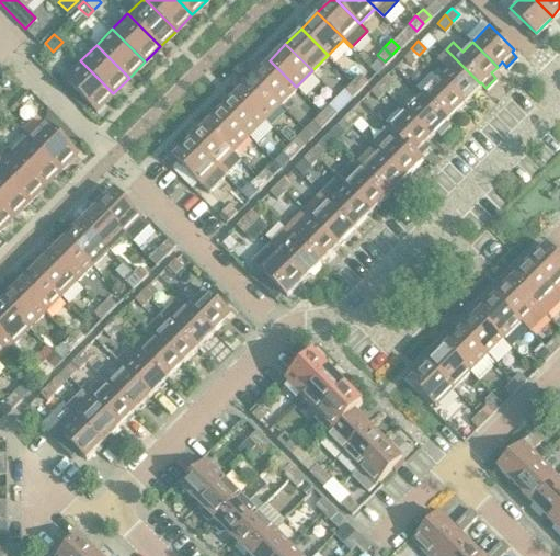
[(410,64),(419,55),(411,48),(402,56),(410,64)]
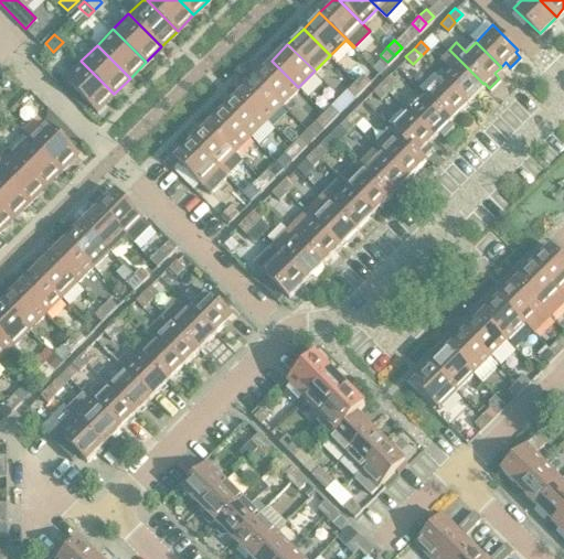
[(467,101),(483,84),(449,50),(440,57),(450,67),(442,76),(467,101)]
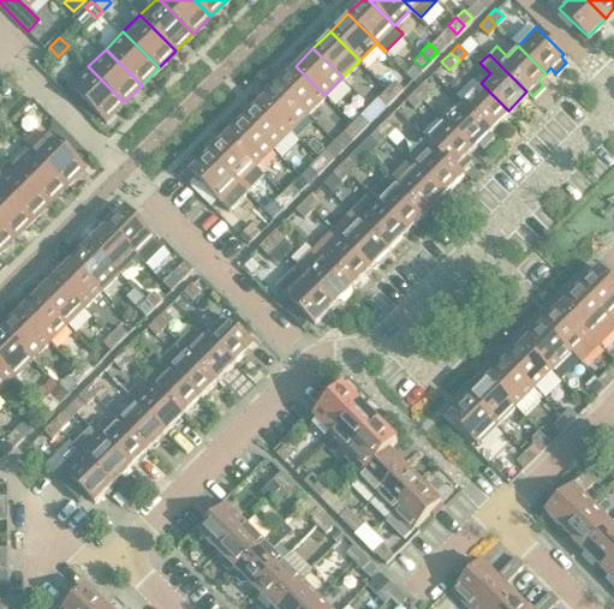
[(106,120),(124,102),(88,66),(70,84),(106,120)]
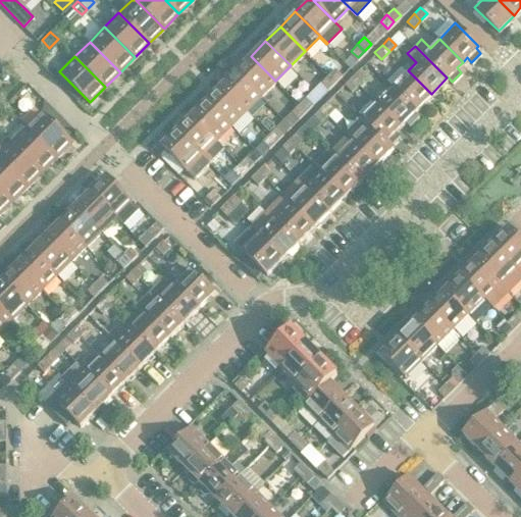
[(251,56),(236,70),(260,95),(275,81),(251,56)]
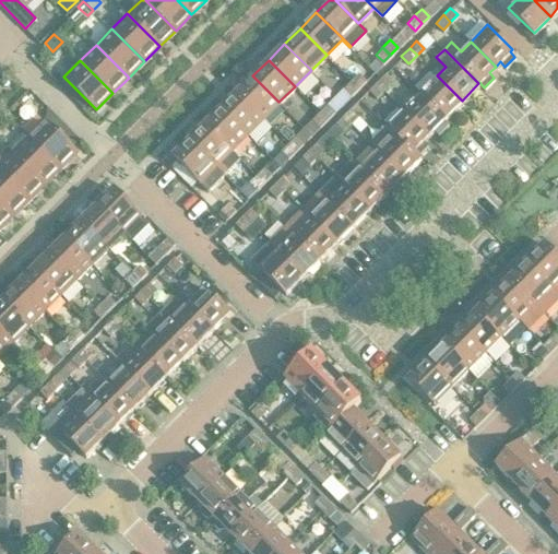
[(351,79),(358,86),(366,79),(359,71),(351,79)]
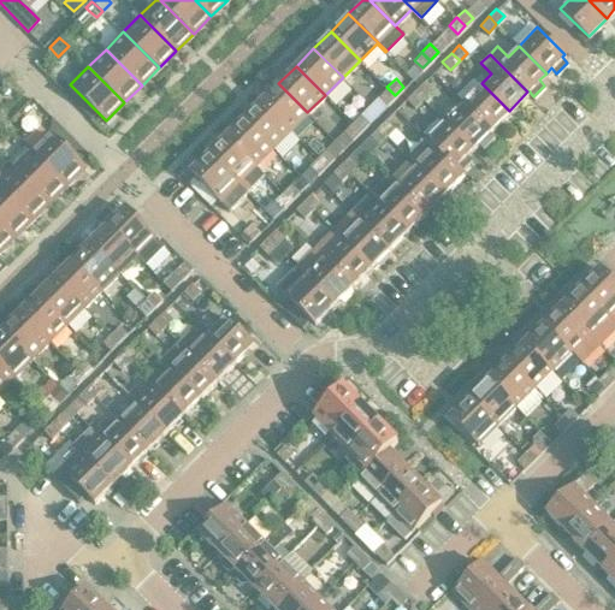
[(414,89),(423,98),(430,90),(421,82),(414,89)]
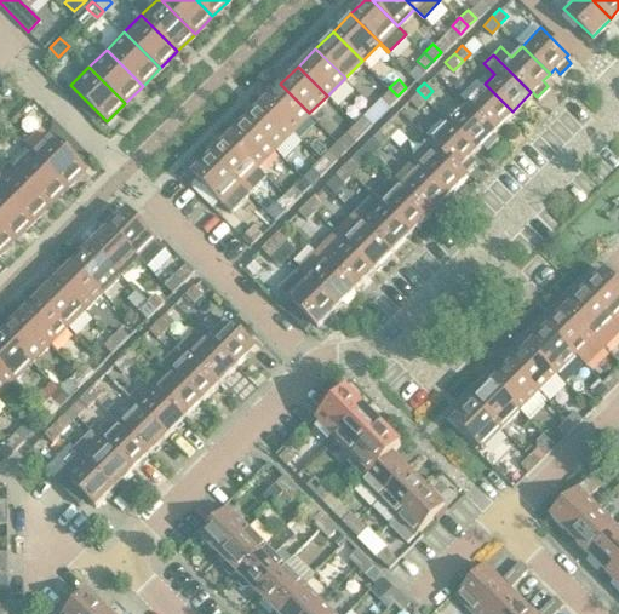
[(280,84),(263,102),(292,131),(309,113),(280,84)]
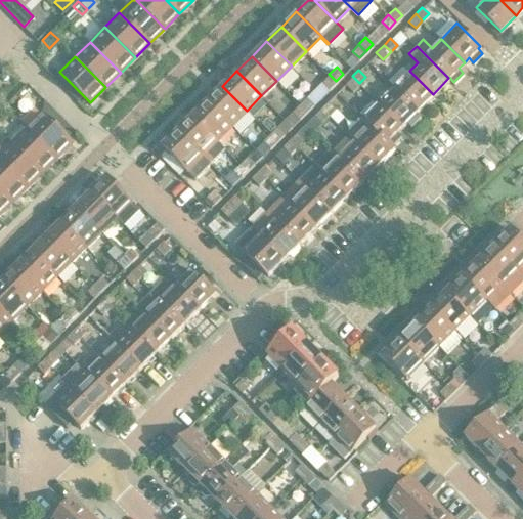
[(417,110),(433,94),(409,71),(393,86),(417,110)]
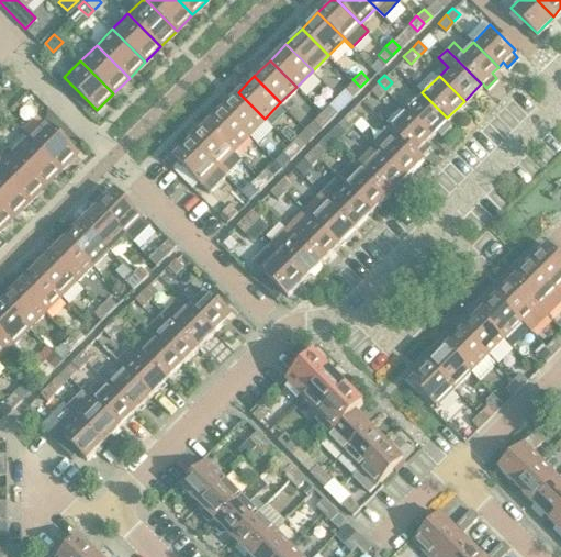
[(354,93),(360,87),(352,79),(346,86),(354,93)]
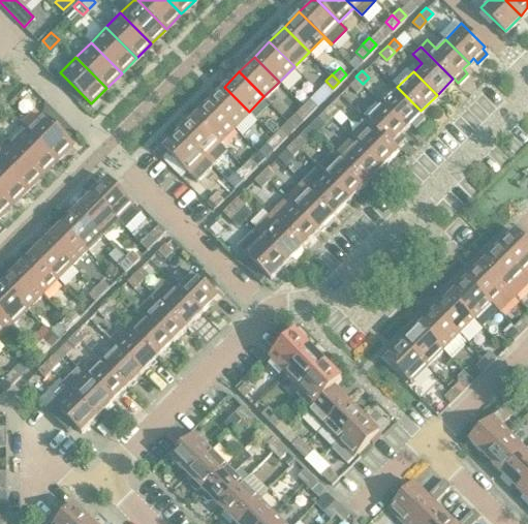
[(355,91),(363,84),(355,76),(348,84),(355,91)]
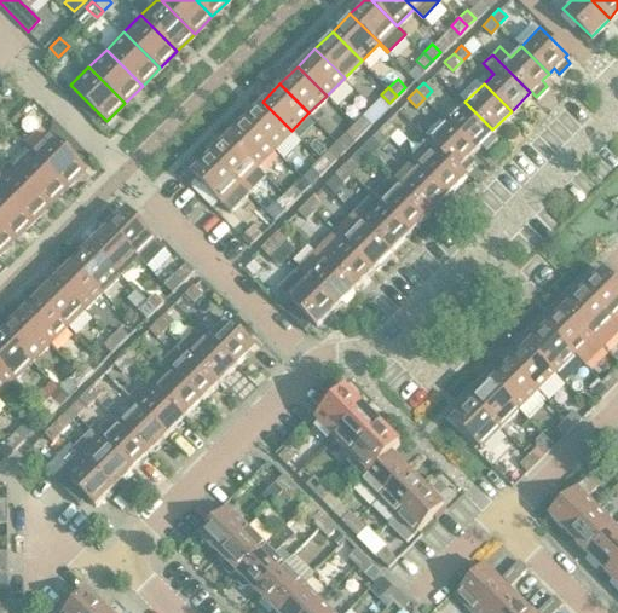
[(263,102),(244,119),(273,148),(292,131),(263,102)]
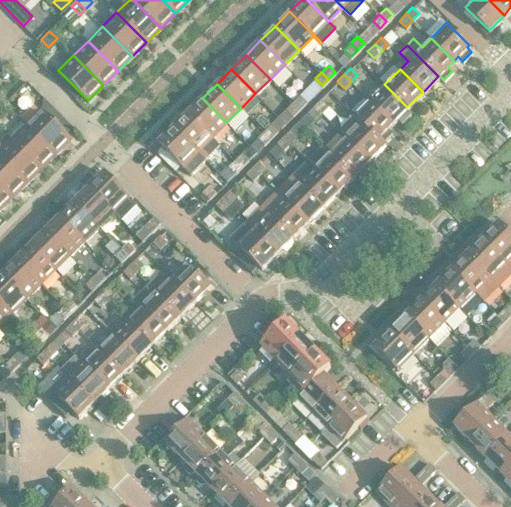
[(384,84),(369,99),(392,122),(396,118),(400,122),(410,112),(406,108),(407,107),(384,84)]
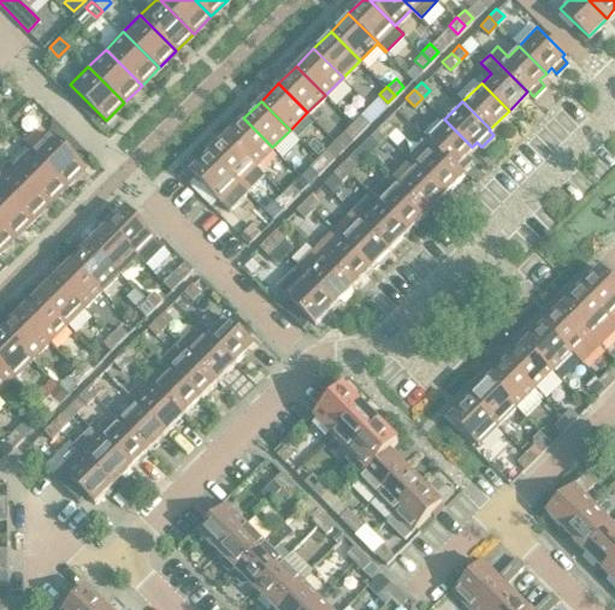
[(352,122),(360,130),(370,120),(361,113),(352,122)]
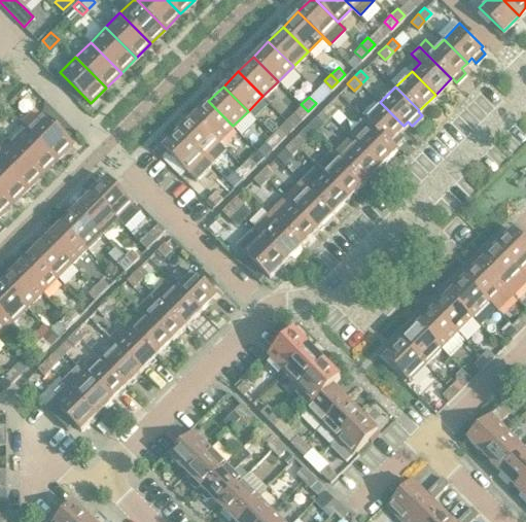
[(208,101),(194,116),(218,141),(233,126),(208,101)]
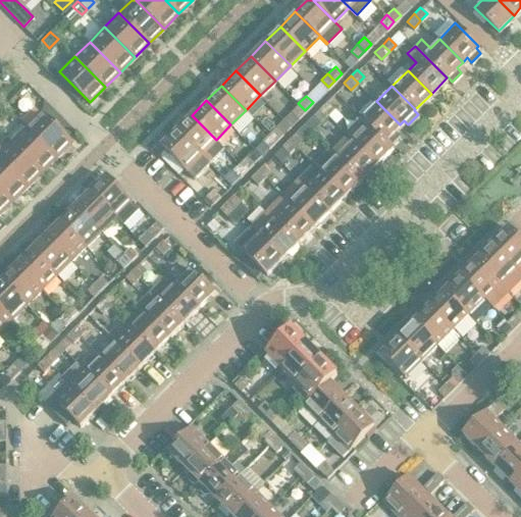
[(319,107),(326,114),(332,107),(326,100),(319,107)]
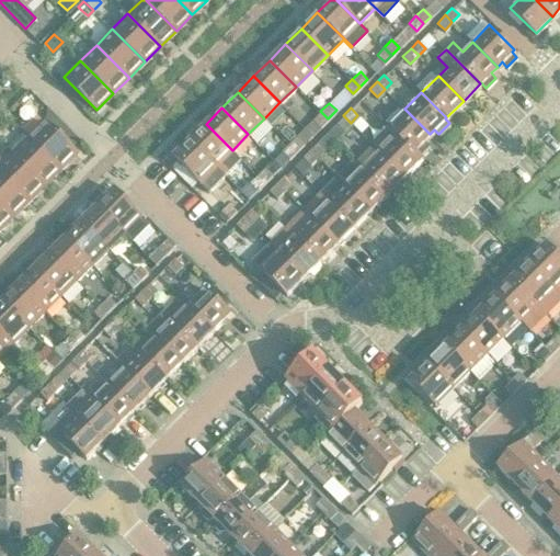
[(422,142),(430,134),(404,109),(387,126),(416,156),(426,146),(422,142)]
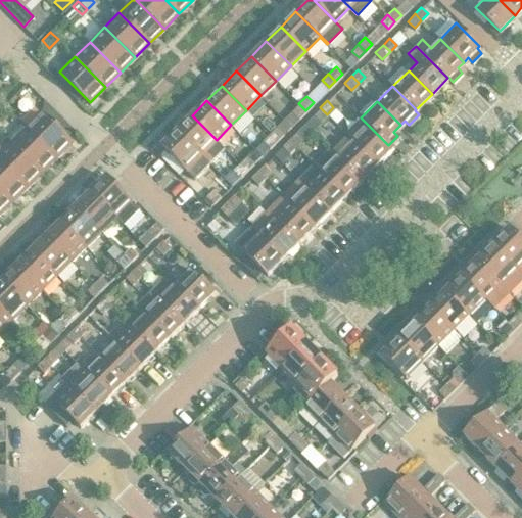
[(299,116),(305,110),(298,103),(292,109),(299,116)]
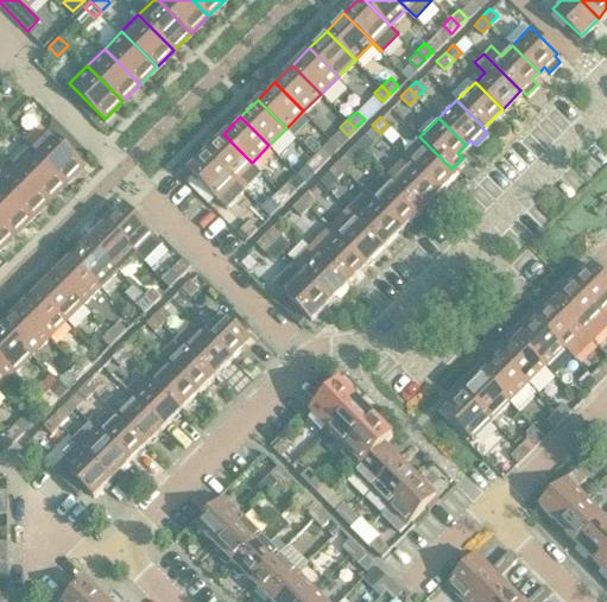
[(372,141),(380,133),(372,125),(364,133),(372,141)]
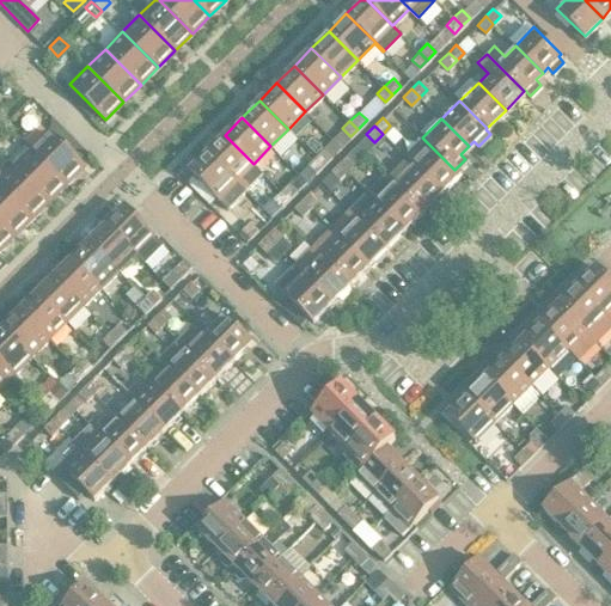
[(30,147),(66,184),(84,166),(48,129),(30,147)]
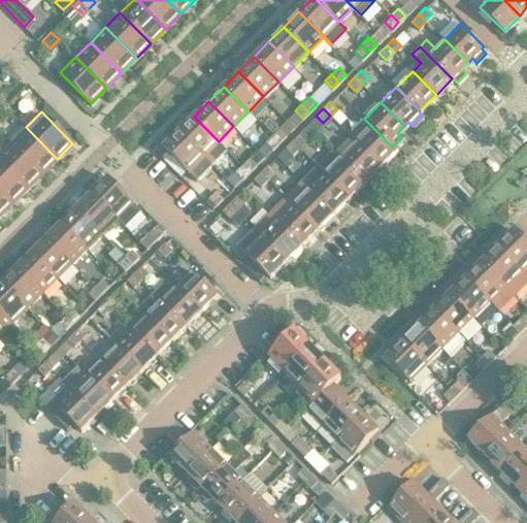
[(194,117),(178,131),(203,156),(211,163),(226,149),(219,141),(194,117)]
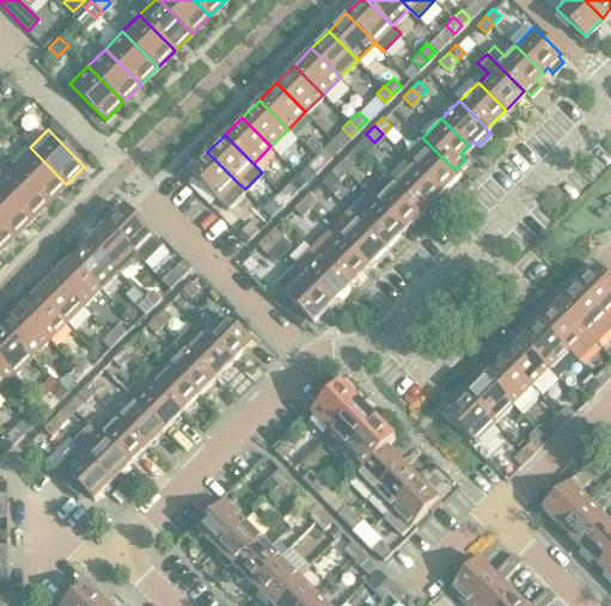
[(454,170),(422,138),(404,155),(413,164),(440,191),(458,173),(454,170)]
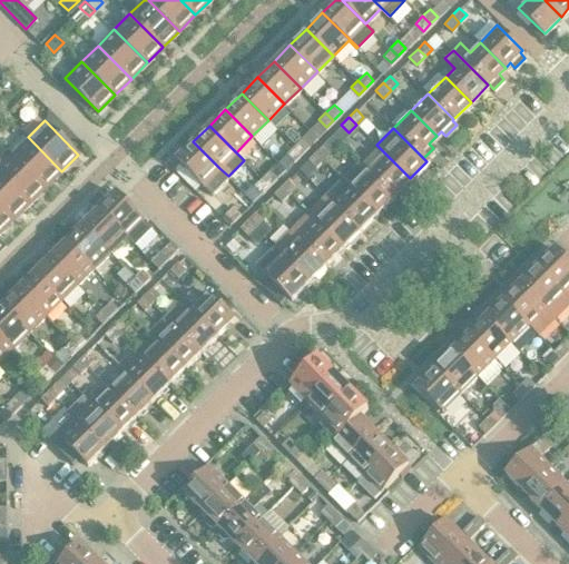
[(46,187),(61,171),(28,137),(11,152),(46,187)]
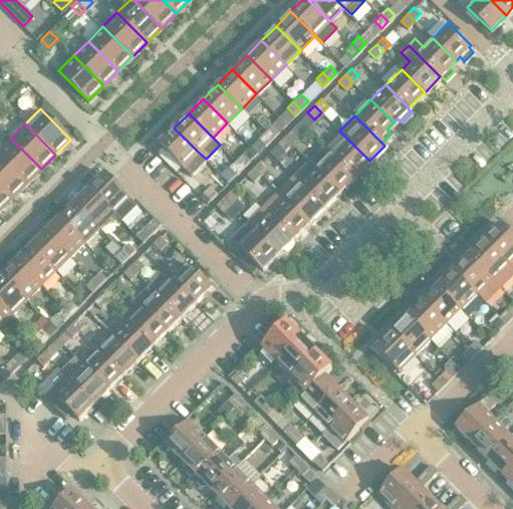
[(264,131),(271,138),(279,130),(272,123),(264,131)]
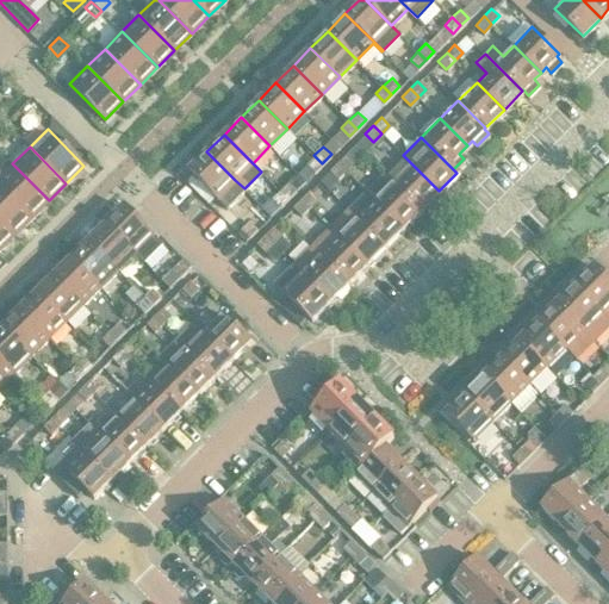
[(190,169),(182,176),(209,203),(216,194),(218,198),(235,180),(206,151),(190,169)]
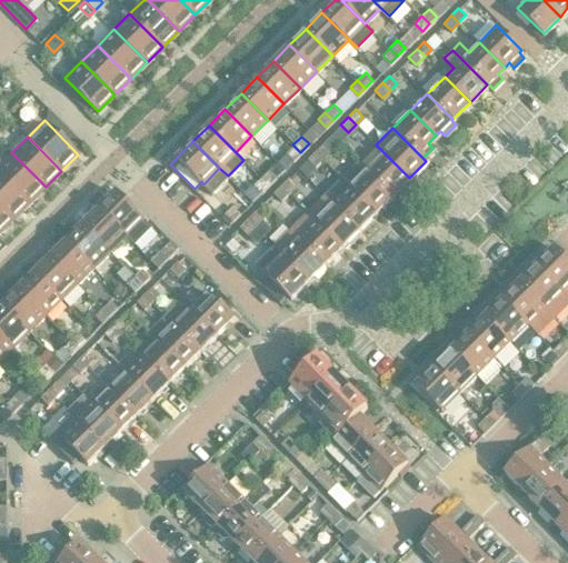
[(314,151),(321,159),(329,151),(321,143),(314,151)]
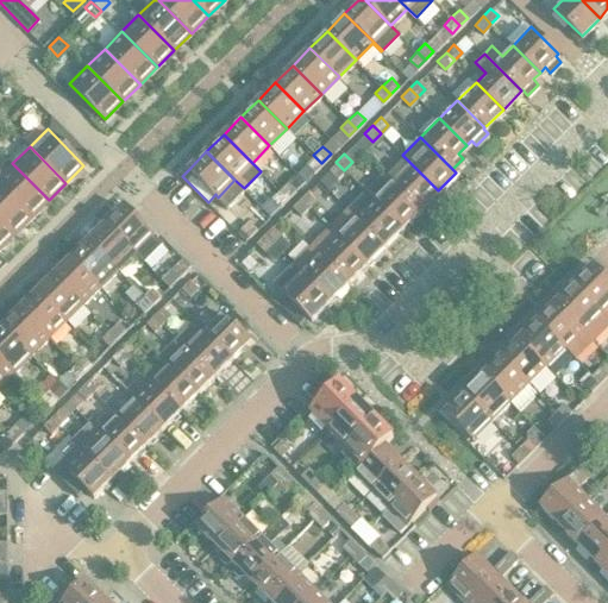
[(314,170),(321,163),(313,155),(306,162),(314,170)]
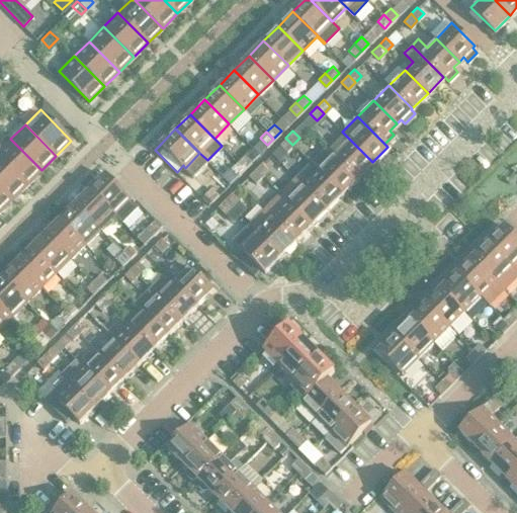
[(285,151),(292,145),(285,138),(278,144),(285,151)]
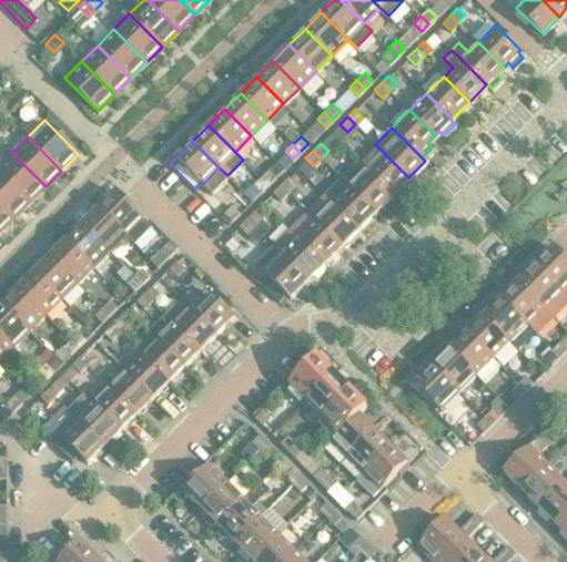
[(0,173),(29,203),(46,186),(11,152),(0,163),(0,173)]
